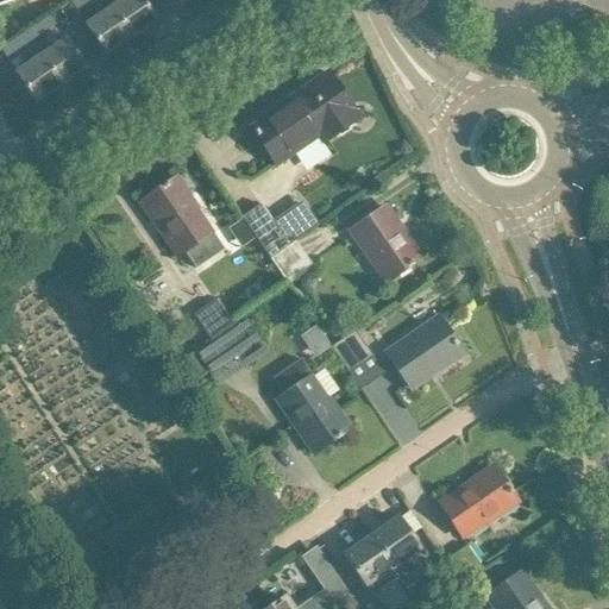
[(76,11),(92,0),(73,0),(70,2),(76,11)]
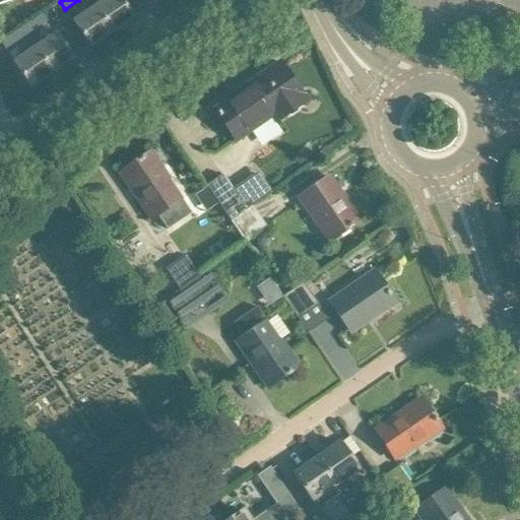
[(120,0),(105,0),(94,7),(112,33),(133,18),(120,0)]
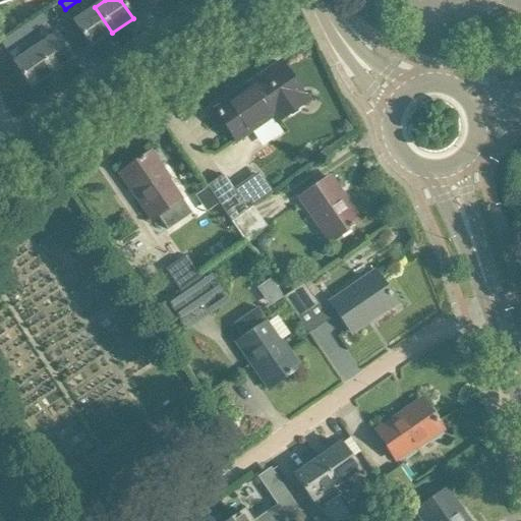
[(91,48),(112,33),(95,7),(73,22),(91,48)]
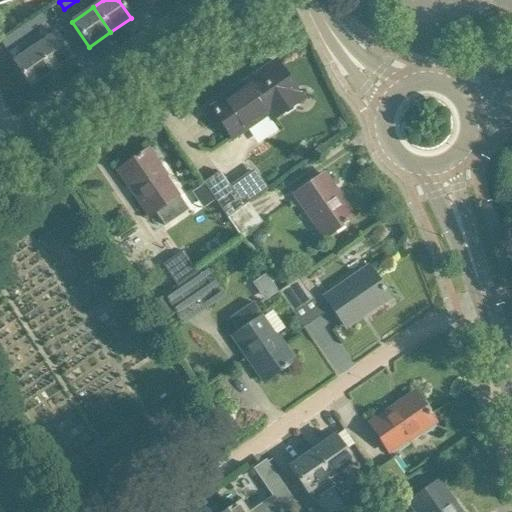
[(42,14),(21,28),(26,35),(47,21),(42,14)]
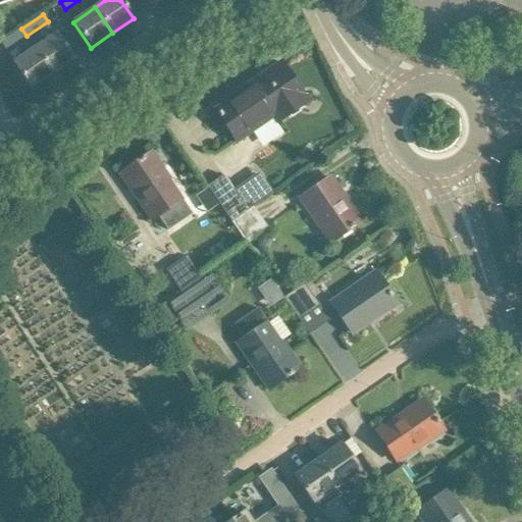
[(5,50),(27,36),(21,29),(0,43),(5,50)]
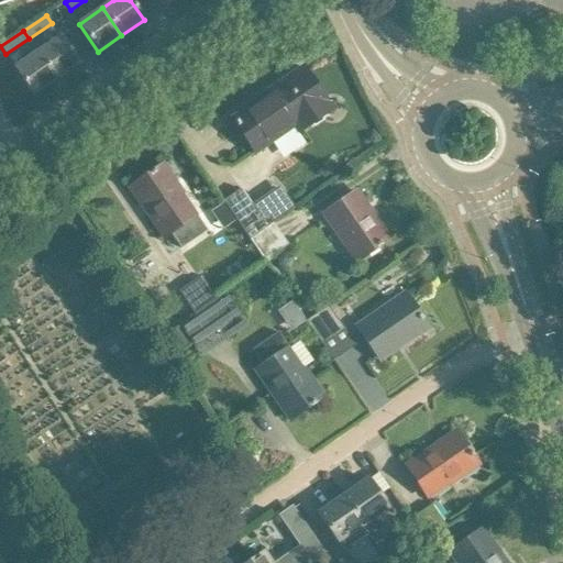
[(37,52),(56,79),(79,64),(61,35),(37,52)]
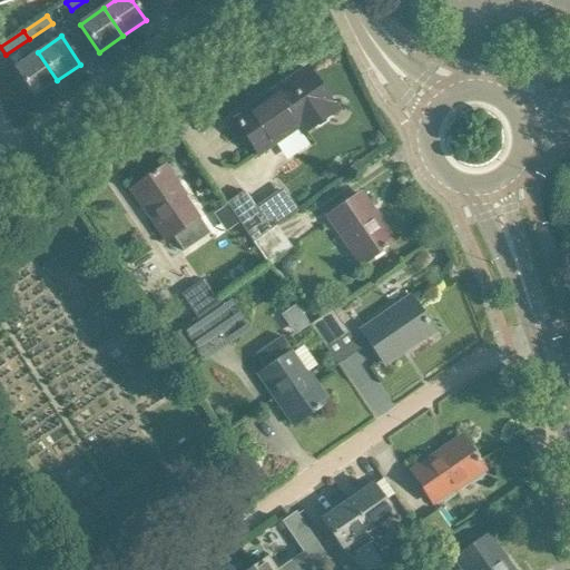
[(38,52),(15,68),(33,97),(57,80),(38,52)]
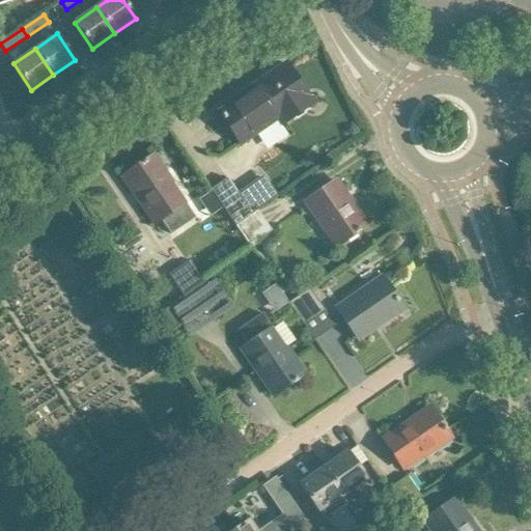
[(245,95),(219,113),(241,144),(278,118),(282,124),(313,104),(286,64),(243,93),(245,95)]
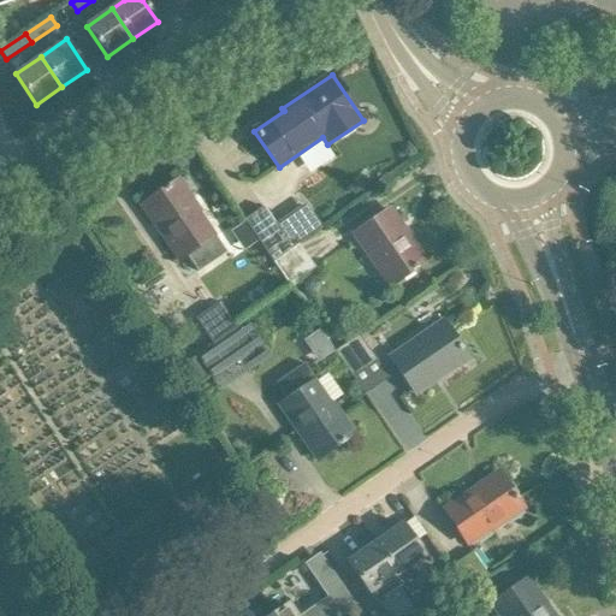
[(177,182),(142,205),(181,259),(187,255),(197,272),(224,254),(196,214),(199,213),(177,182)]
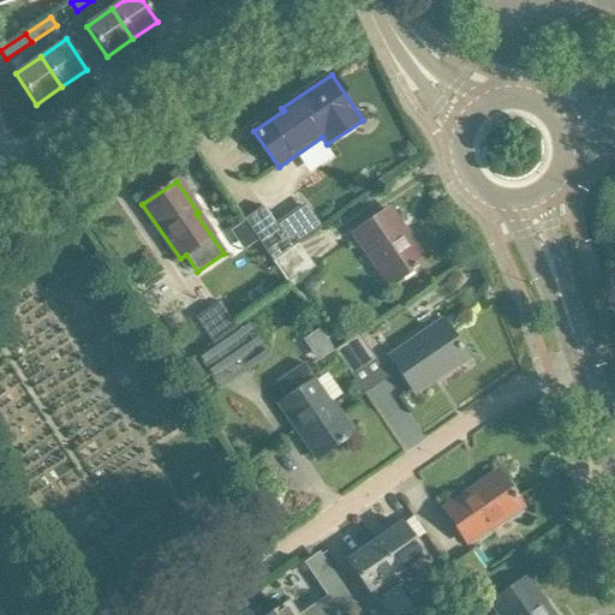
[(268,254),(287,240),(263,207),(245,220),(268,254)]
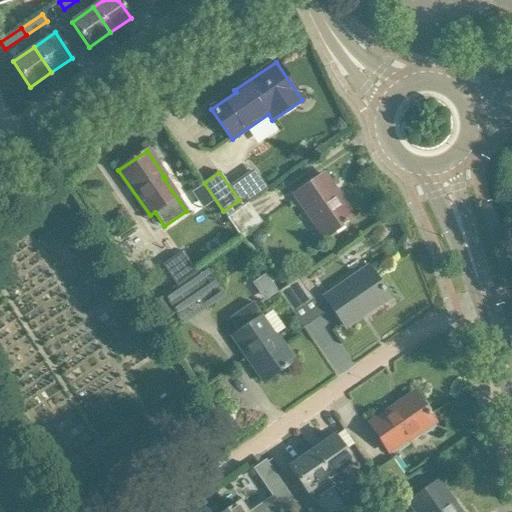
[(326,237),(353,219),(322,175),(295,193),(326,237)]
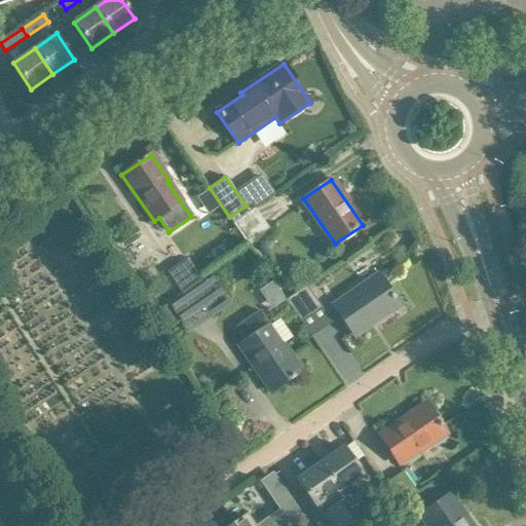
[(248,245),(270,229),(256,208),(233,223),(248,245)]
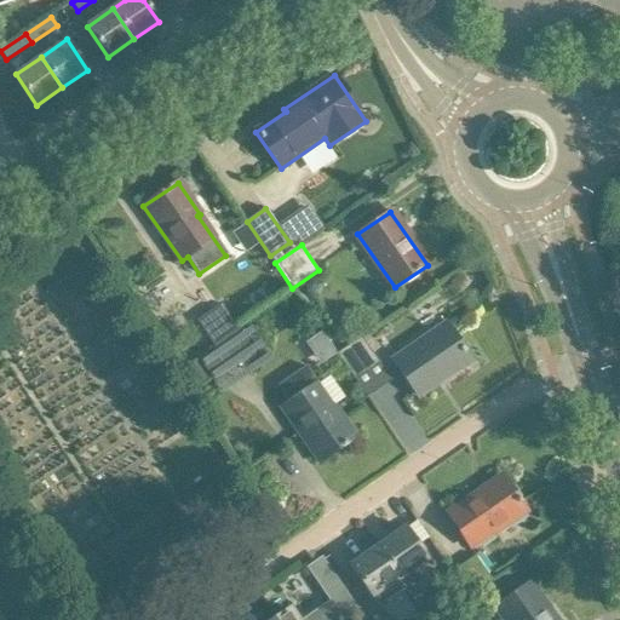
[(197,322),(214,348),(240,329),(223,305),(197,322)]
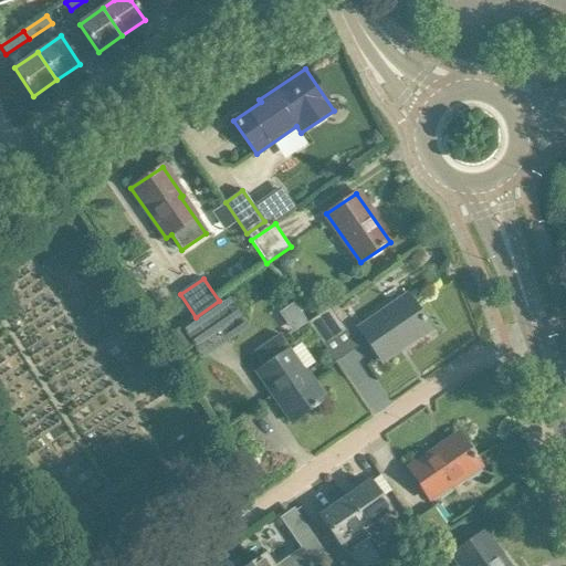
[(359,331),(380,362),(429,327),(408,296),(359,331)]
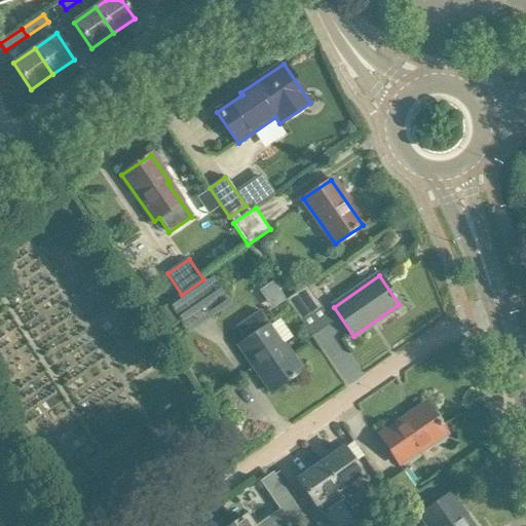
[(203,279),(182,295),(196,315),(218,301),(203,279)]
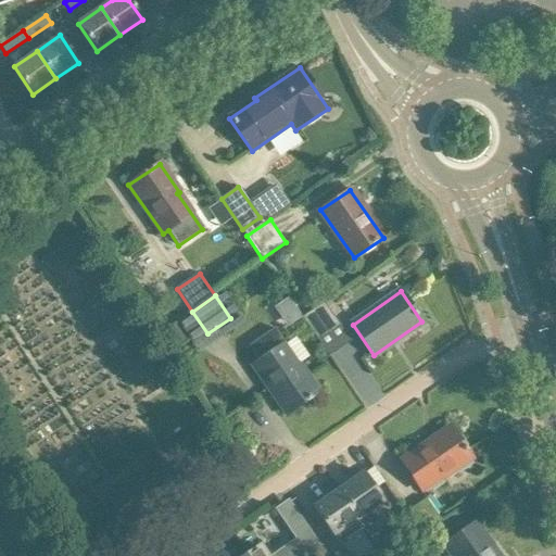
[(318,340),(339,326),(323,303),(303,317),(318,340)]
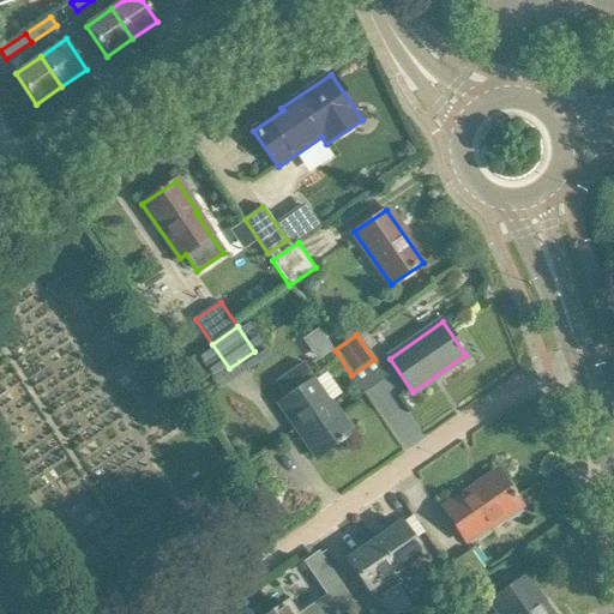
[(280,402),(317,458),(351,434),(329,402),(325,403),(311,381),(314,379),(301,361),(274,380),(286,397),(280,402)]
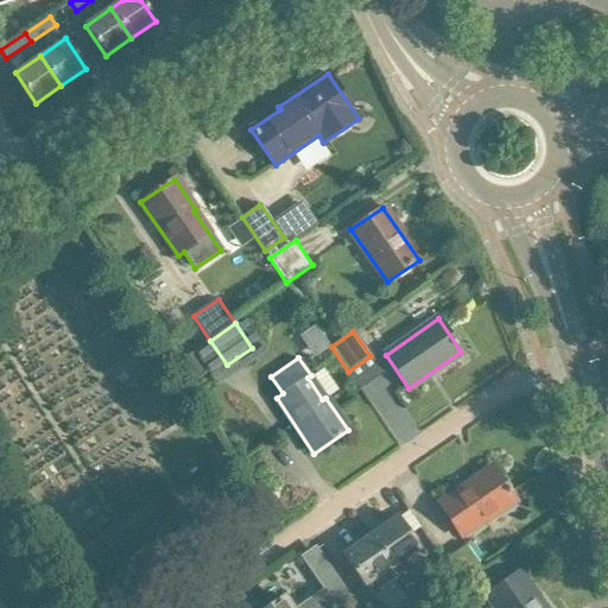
[(493,467),(438,505),(461,536),(485,519),(486,521),(515,501),(493,467)]
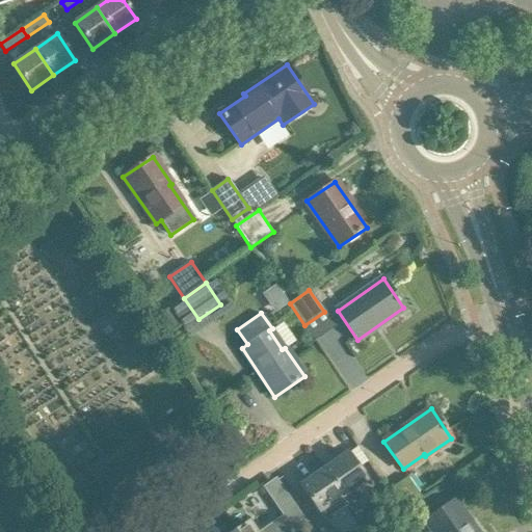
[(366,479),(348,453),(324,470),(342,495),(343,496),(348,504),(362,495),(355,485),(366,479)]
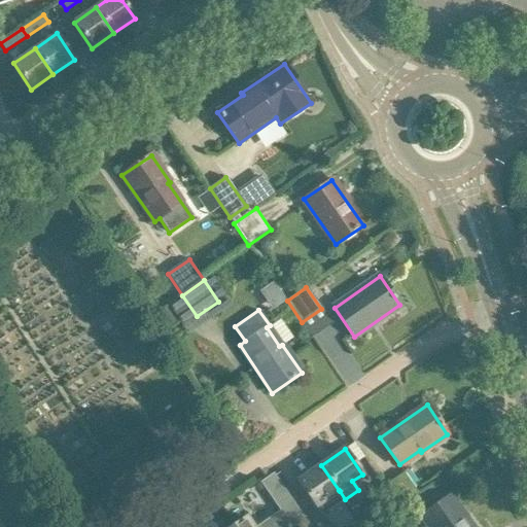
[(321,465),(297,481),(321,516),(345,499),(340,491),(339,490),(321,465)]
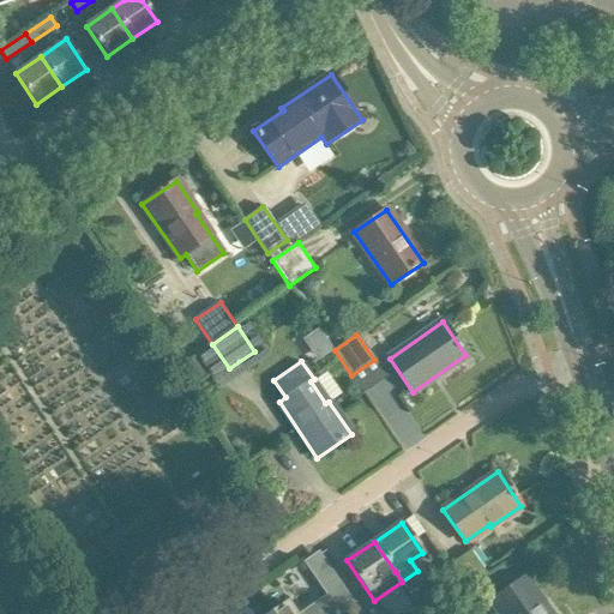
[(443,561),(457,582),(464,593),(487,576),(465,545),(443,561)]
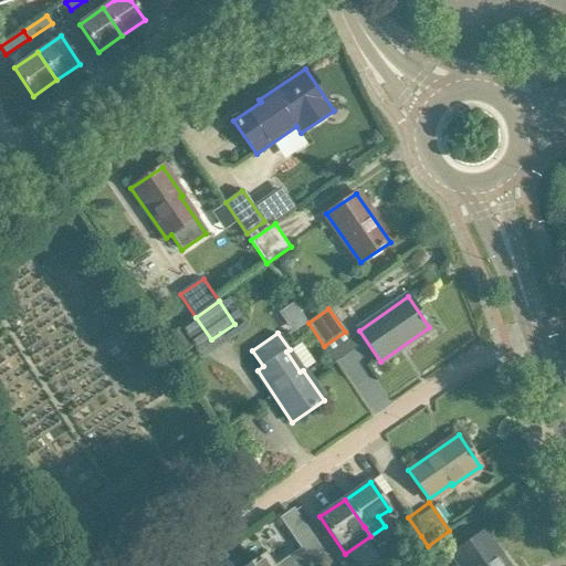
[(302,565),(323,552),(305,525),(291,535),(301,548),(275,565),(271,565),(264,556),(249,565),(302,565)]
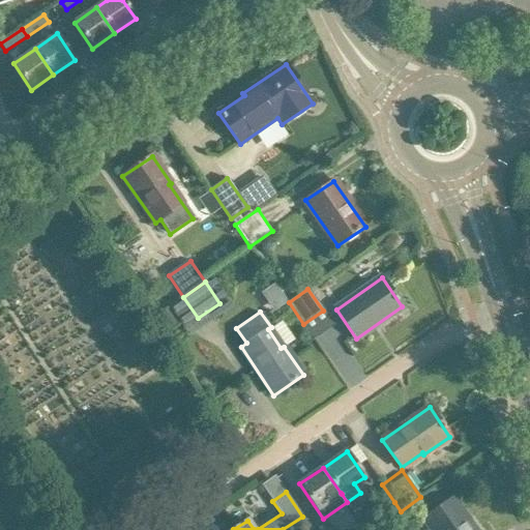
[(431,529),(474,529),(452,498),(423,519),(431,529)]
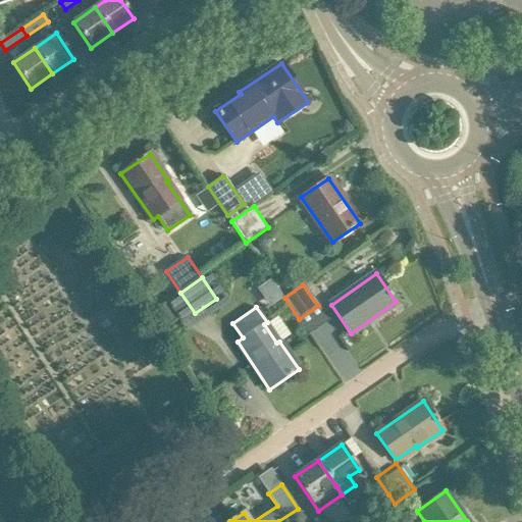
[(358,518),(360,521),(367,521),(395,504),(388,494),(369,508),(370,510),(358,518)]
